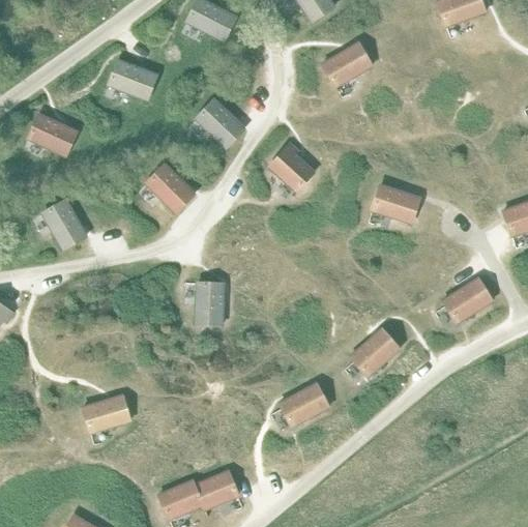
[(198,0),(187,21),(225,39),(237,16),(206,0),(198,0)]
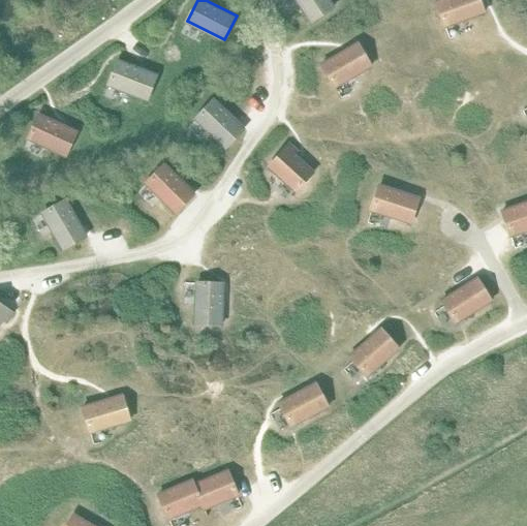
[(299,0),(312,21),(335,5),(331,0),(299,0)]
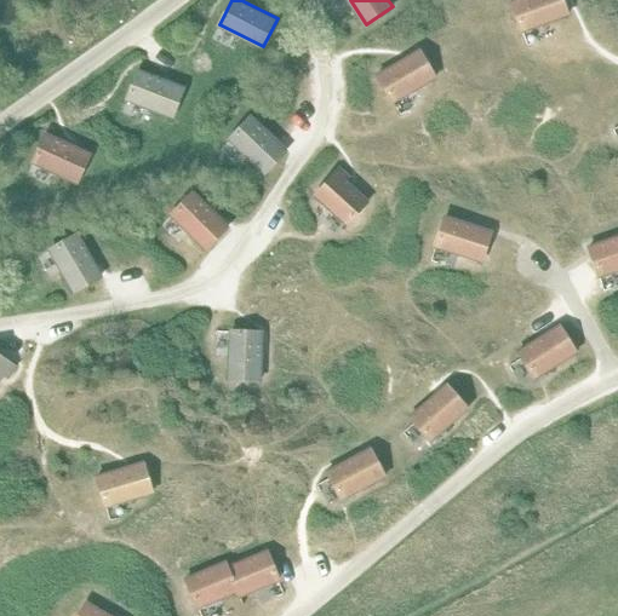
[(513,0),(524,29),(568,13),(564,0),(513,0)]
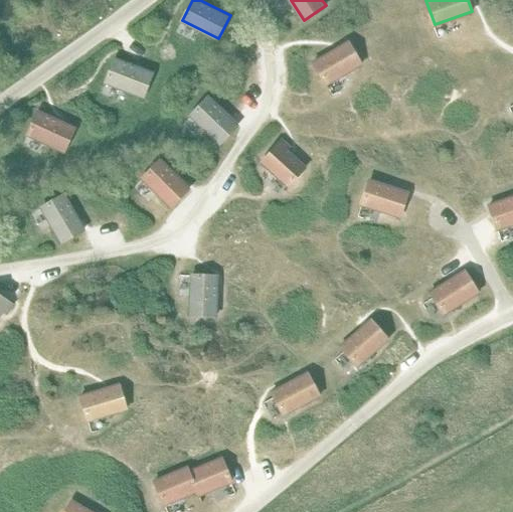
[(349,40),(315,61),(328,83),(362,62),(349,40)]
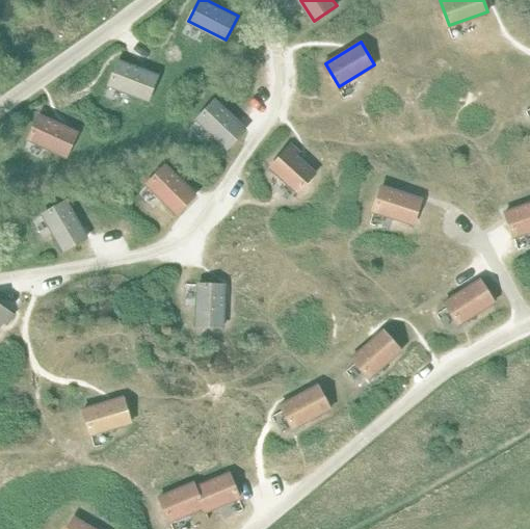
[(120,59),(110,84),(149,99),(158,74),(120,59)]
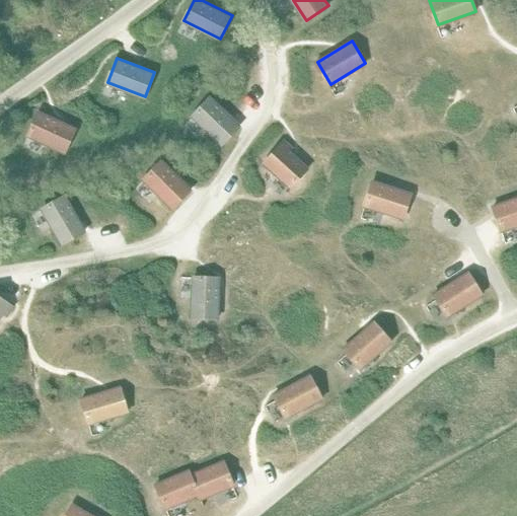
[(210,96),(193,116),(222,143),(240,124),(210,96)]
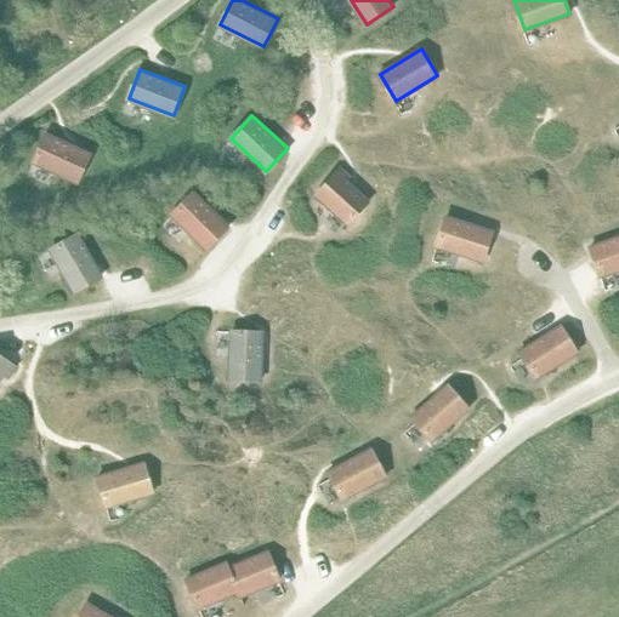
[(47,132),(34,161),(79,181),(91,153),(47,132)]
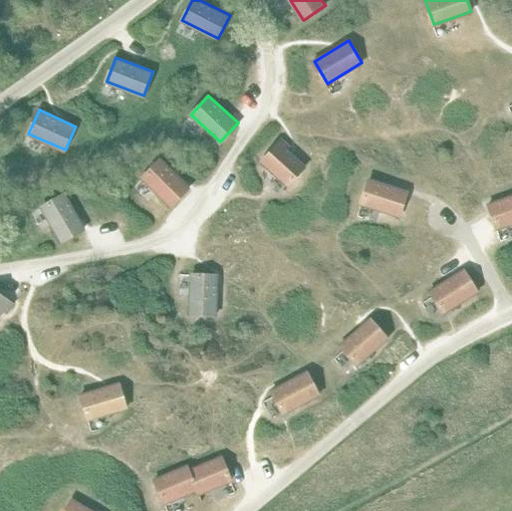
[(282,139),(262,161),(288,185),(305,166),(287,150),(291,146),(282,139)]
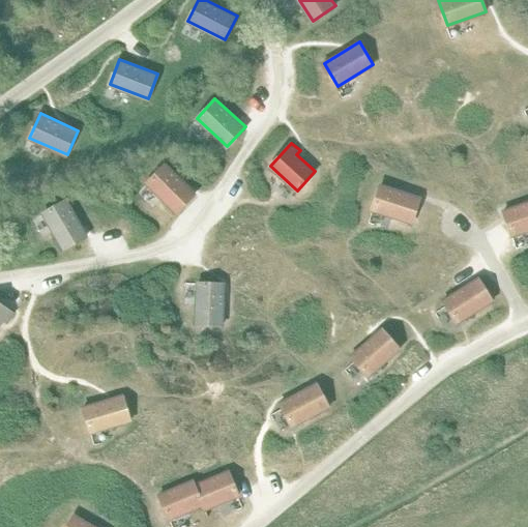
[(167,163),(147,182),(177,211),(196,193),(167,163)]
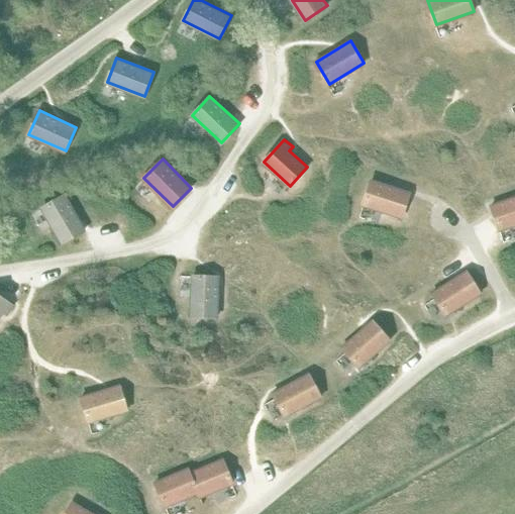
[(372,180),(364,204),(402,216),(410,192),(372,180)]
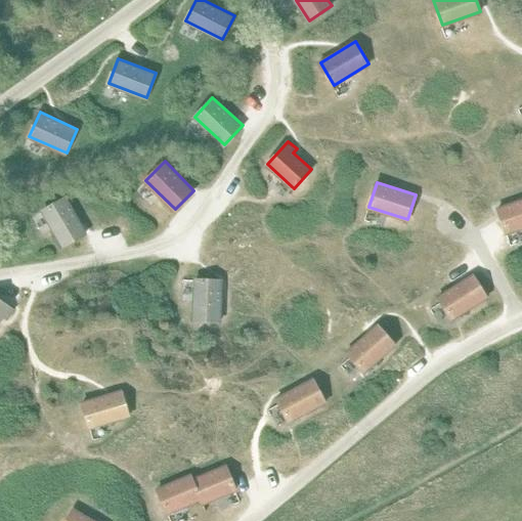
[(66,197),(43,209),(63,245),(87,231),(66,197)]
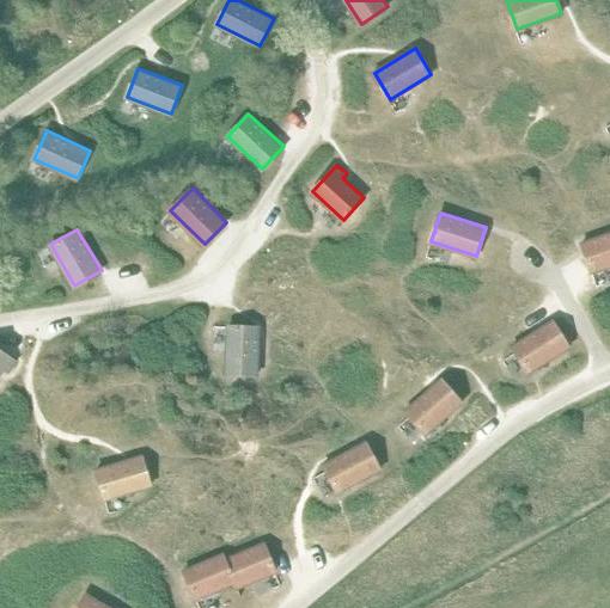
[(609,232),(583,241),(592,270),(609,264),(609,232)]
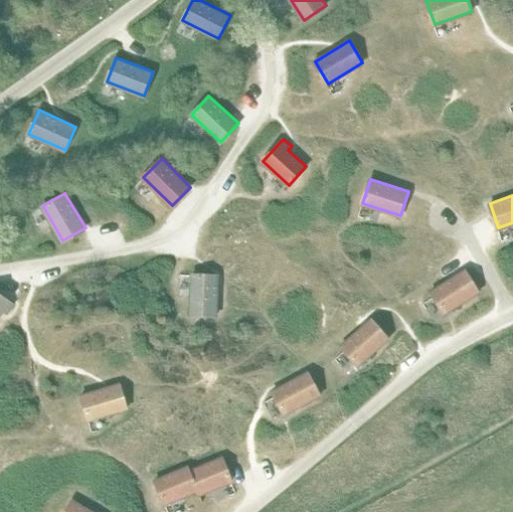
[(465,270),(432,291),(446,313),(479,291),(465,270)]
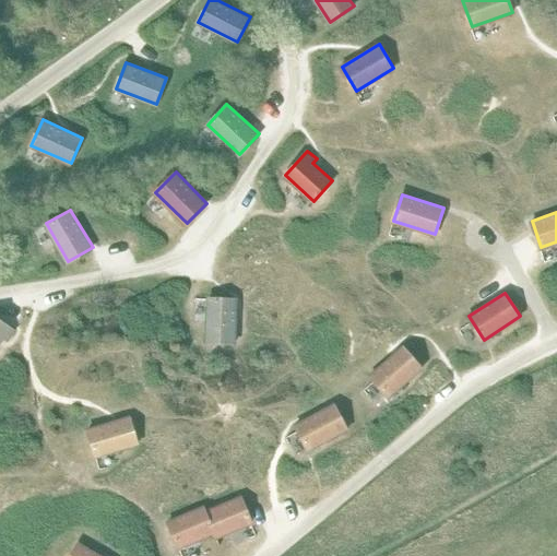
[(209,297),(209,341),(236,342),(237,298),(209,297)]
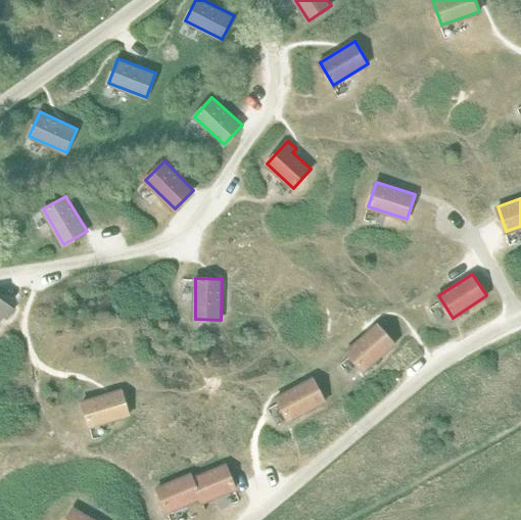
[(0,297),(0,319),(3,315),(7,317),(13,308),(0,297)]
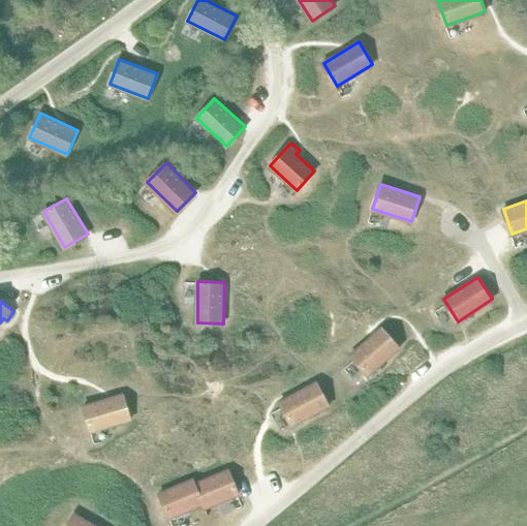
[(381,328),(350,354),(368,374),(399,347),(381,328)]
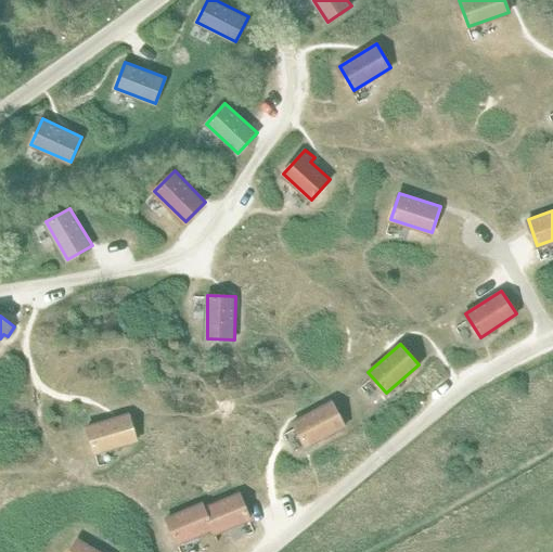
[(332,400),(293,421),(307,446),(345,424),(332,400)]
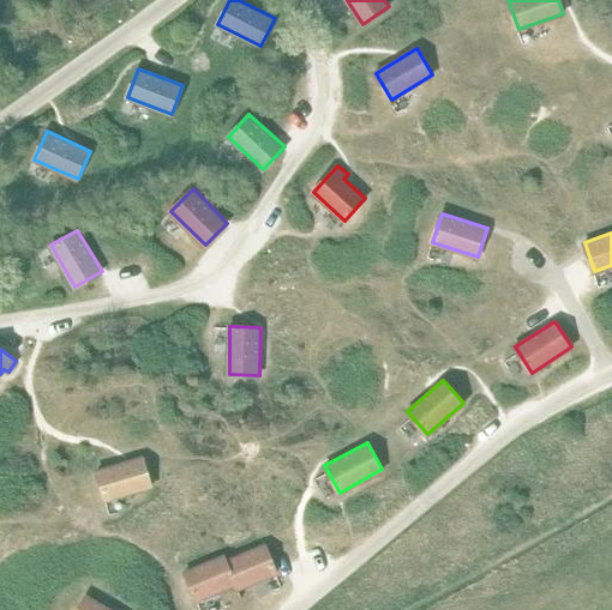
[(143,456),(97,470),(106,500),(153,485),(143,456)]
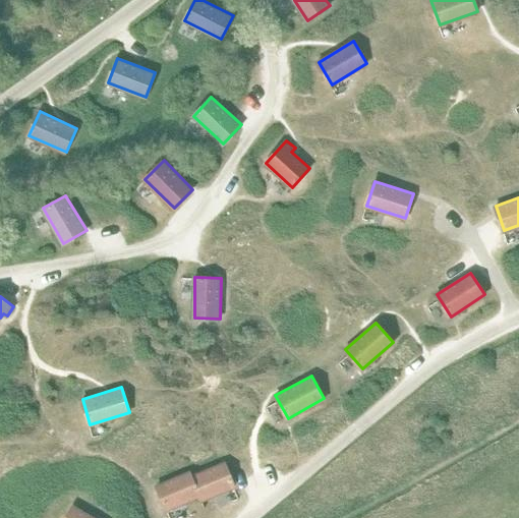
[(192,475),(200,495),(203,500),(235,485),(225,462),(192,475)]
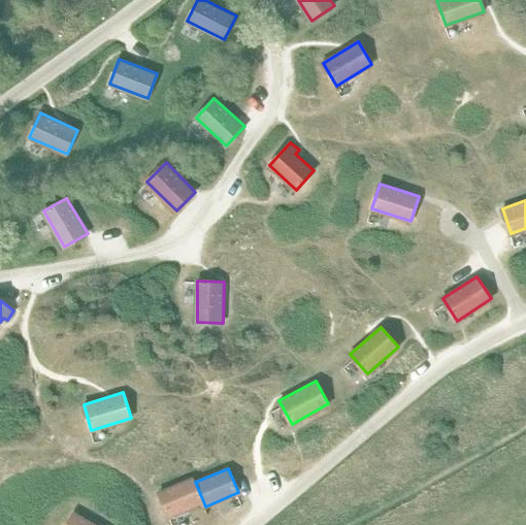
[(203,501),(195,482),(193,478),(160,491),(170,516),(203,501)]
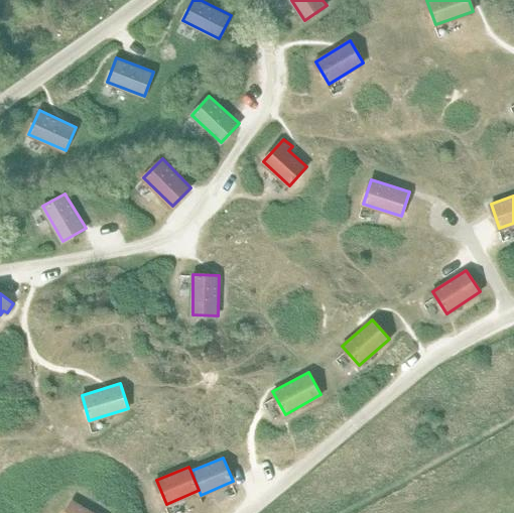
[(95,512),(74,500),(65,512),(95,512)]
